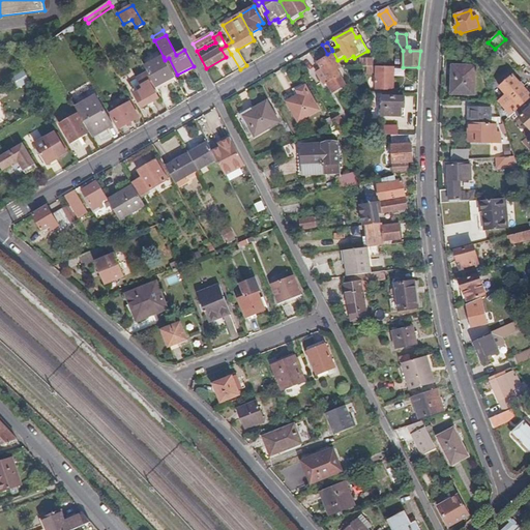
[(226,57),(231,54),(226,46),(221,49),(226,57)]
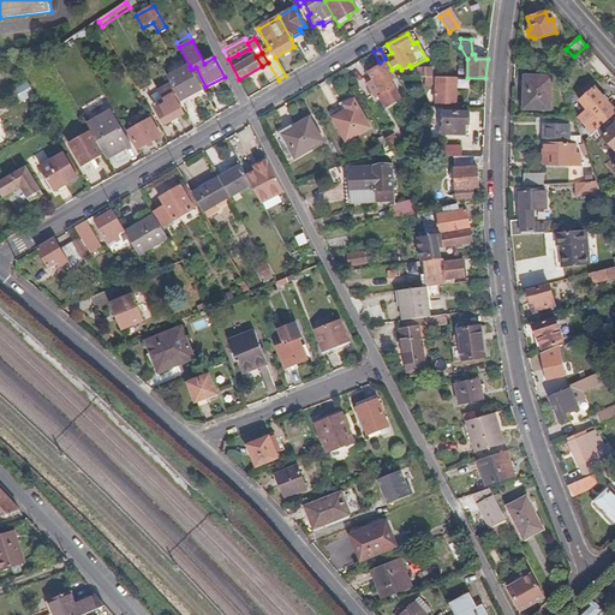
[(386,107),(399,100),(389,82),(394,79),(384,64),(369,73),(374,82),(368,85),(370,89),(376,87),(381,95),(380,96),(386,107)]
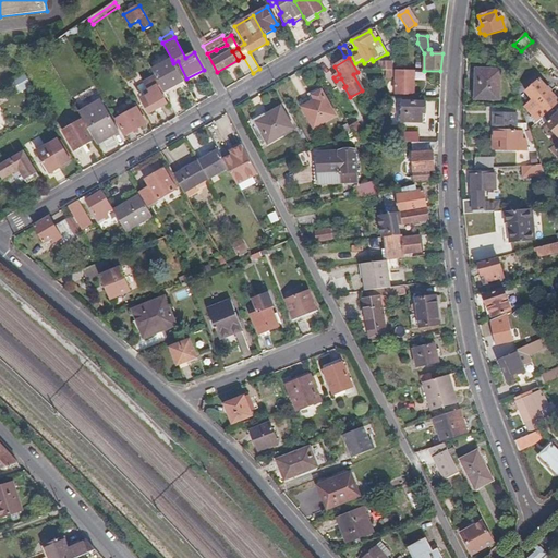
[(178,89),(186,85),(173,63),(172,60),(153,70),(156,76),(164,92),(176,85),(178,89)]
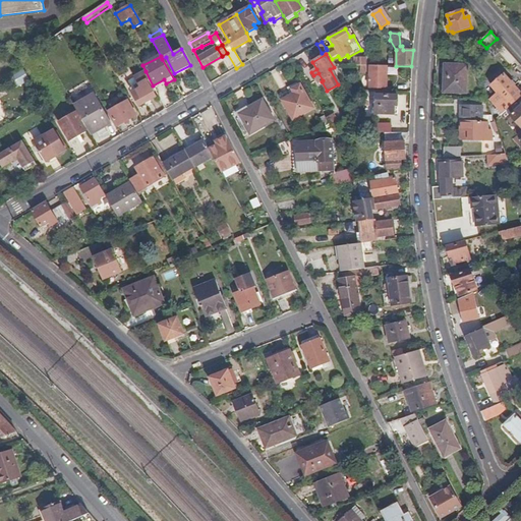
[(355,56),(354,65),(365,65),(365,57),(355,56)]
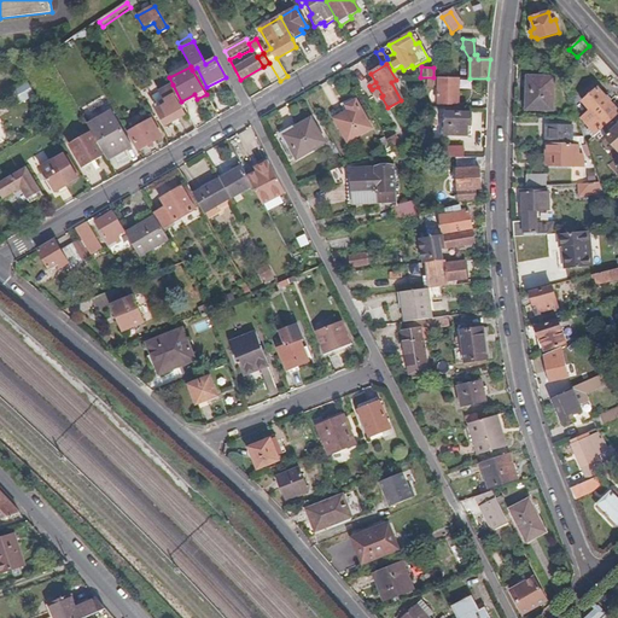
[(526,109),(552,110),(553,77),(526,77),(526,109)]
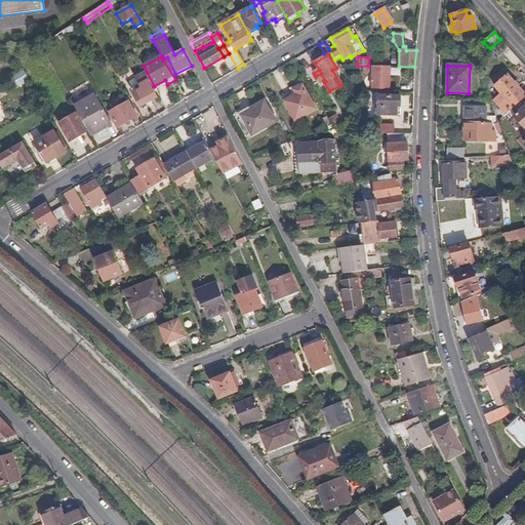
[(389,89),(390,67),(373,67),(372,89),(389,89)]
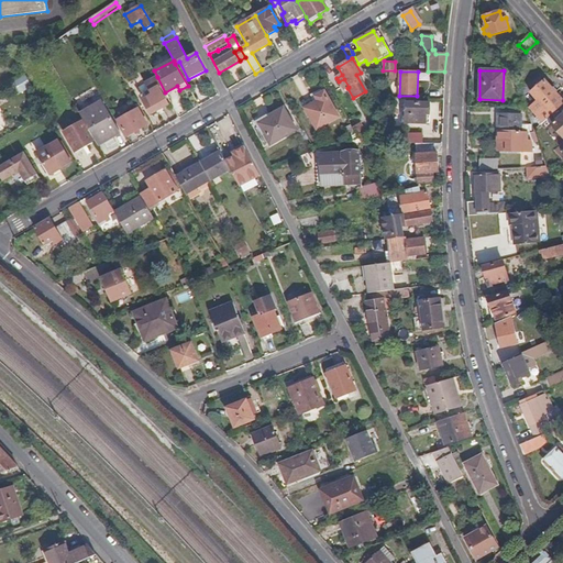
[(150,91),(141,97),(151,114),(168,105),(164,96),(166,95),(165,92),(157,77),(145,84),(150,91)]
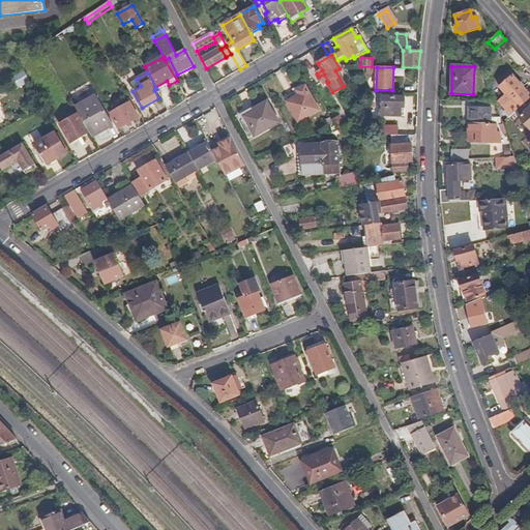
[(499,101),(511,115),(516,112),(529,97),(529,95),(512,76),(500,87),(506,95),(499,101)]
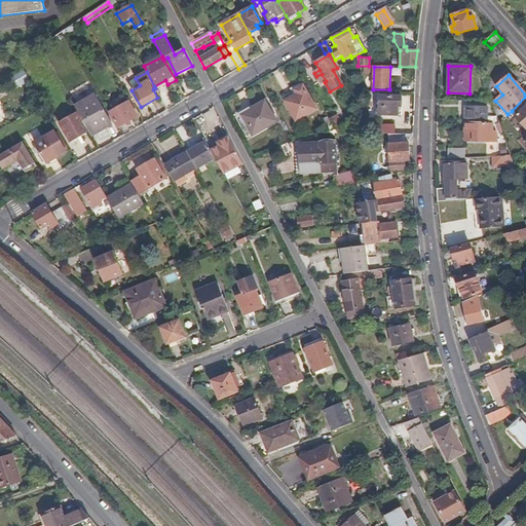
[(60,94),(66,89),(61,80),(54,84),(60,94)]
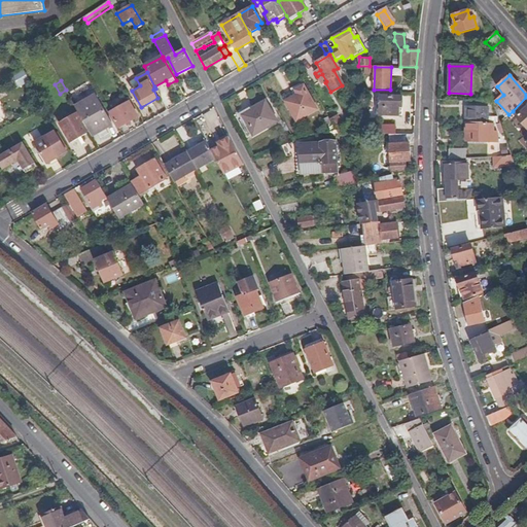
[(155,89),(156,91),(168,84),(166,80),(154,86),(155,89)]
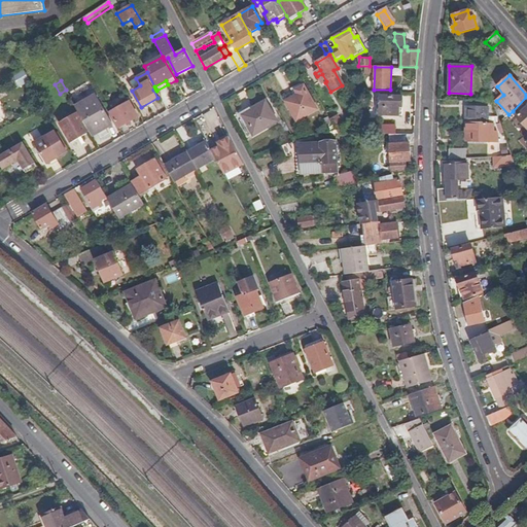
[(296,120),(317,109),(304,86),(283,98),(296,120)]
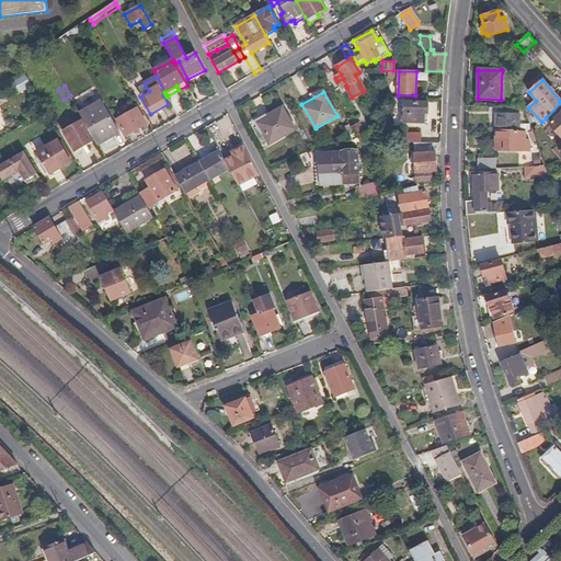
[(96,129),(104,142),(114,136),(119,133),(102,102),(81,114),(91,133),(96,129)]
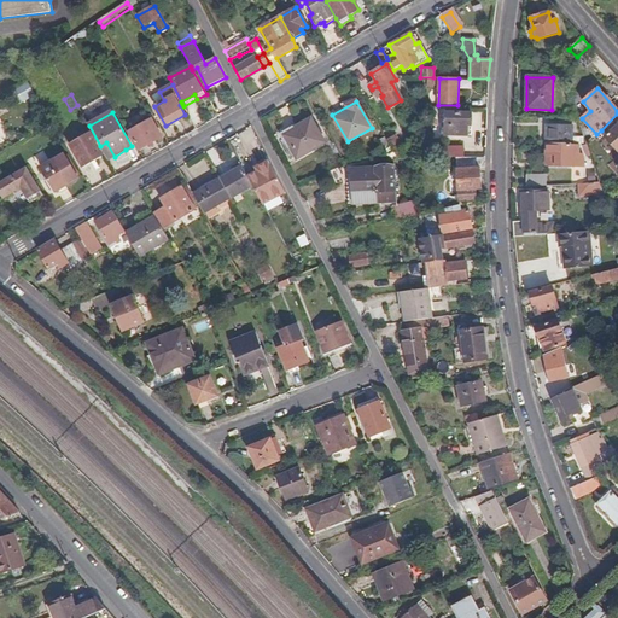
[(471,126),(471,114),(444,112),(444,135),(466,135),(467,126),(471,126)]
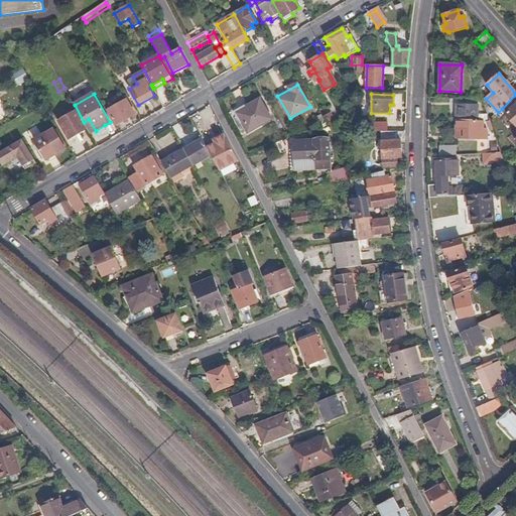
[(515,95),(502,109),(515,125),(515,95)]
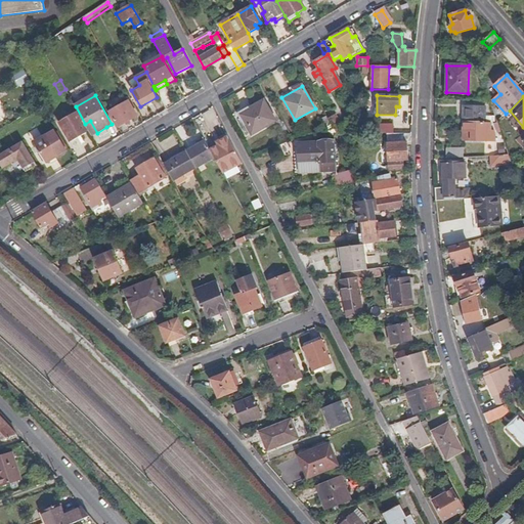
[(128,101),(110,113),(118,128),(137,117),(128,101)]
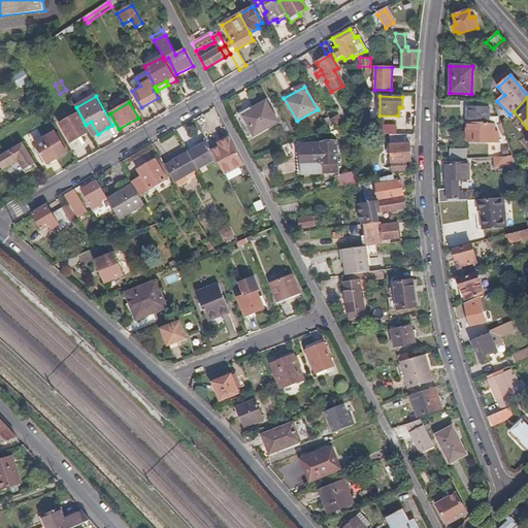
[(254,136),(277,124),(266,103),(242,116),(254,136)]
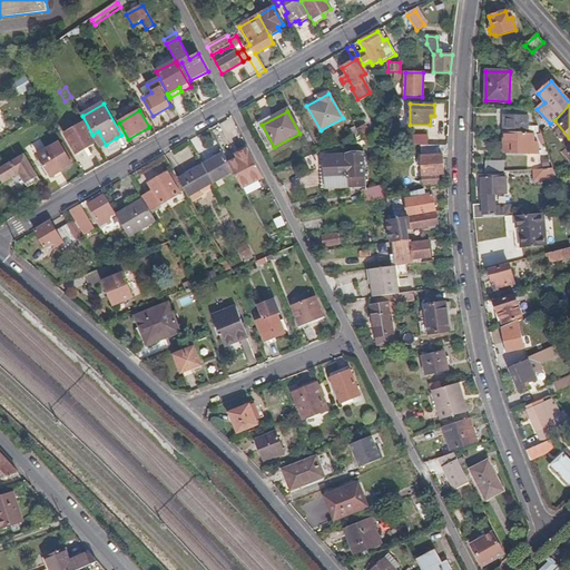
[(503,117),(503,134),(527,134),(527,117),(503,117)]
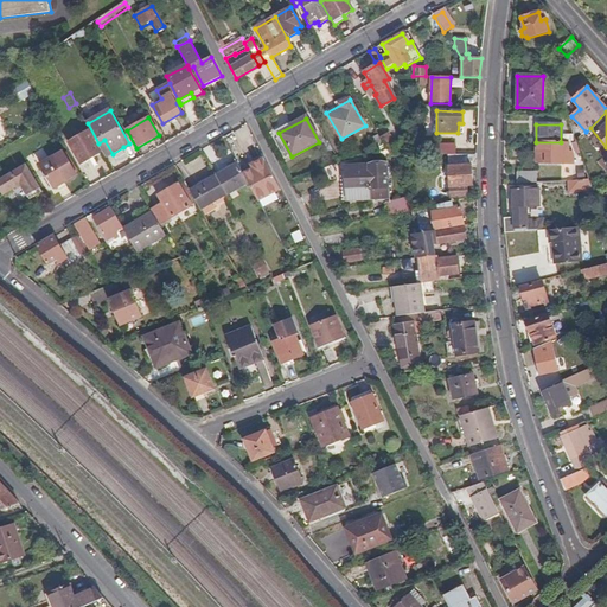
[(69,142),(82,165),(102,154),(89,131),(69,142)]
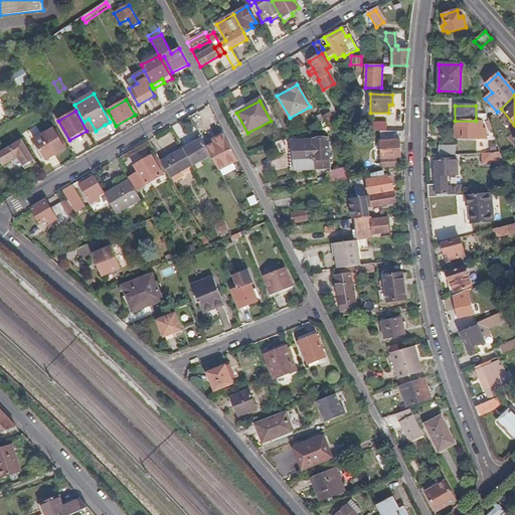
[(329,113),(322,117),(325,121),(325,122),(331,132),(336,124),(329,113)]
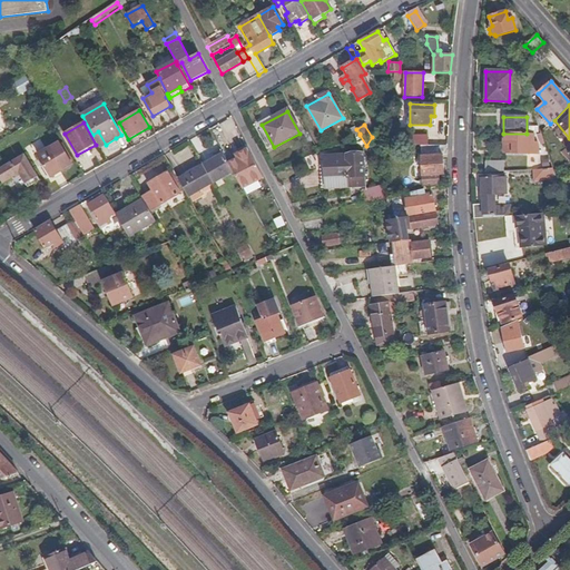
[(357,148),(366,146),(360,135),(356,129),(354,126),(347,131),(357,148)]
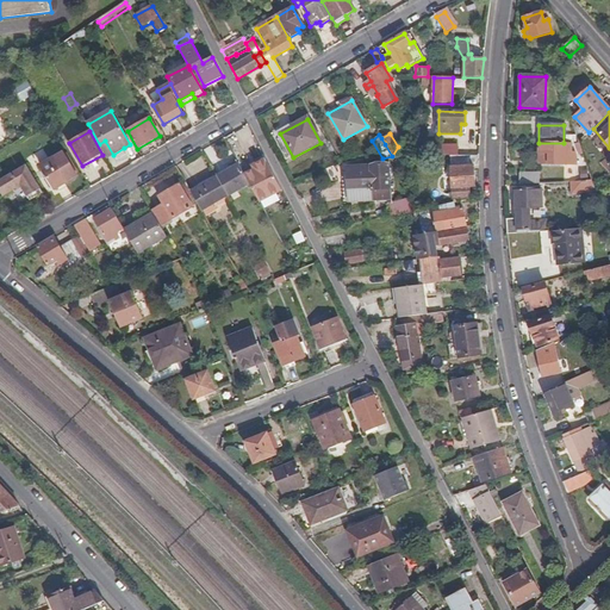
[(99,144),(109,159),(113,155),(105,141),(99,144)]
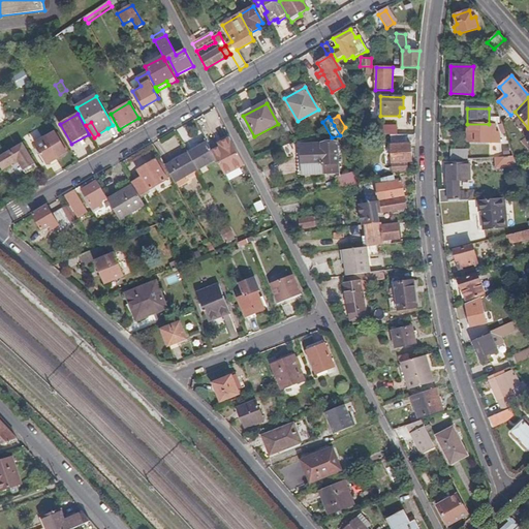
[(489,124),(467,124),(467,143),(499,143),(498,136),(498,132),(496,132),(495,124),(489,124)]
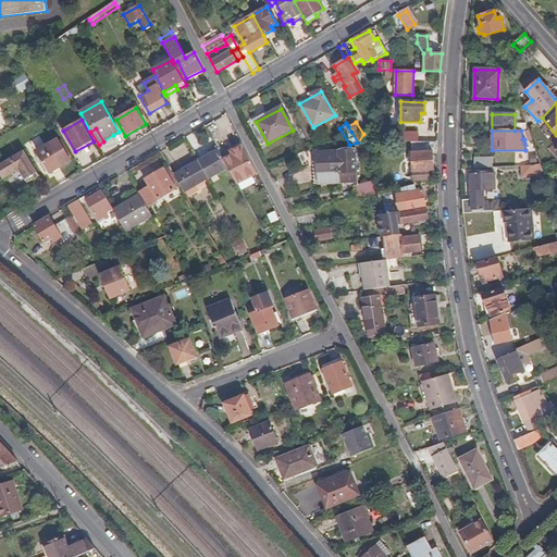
[(523,165),(540,164),(529,131),(523,131),(528,143),(528,147),(532,159),(523,159),(523,162),(523,165)]
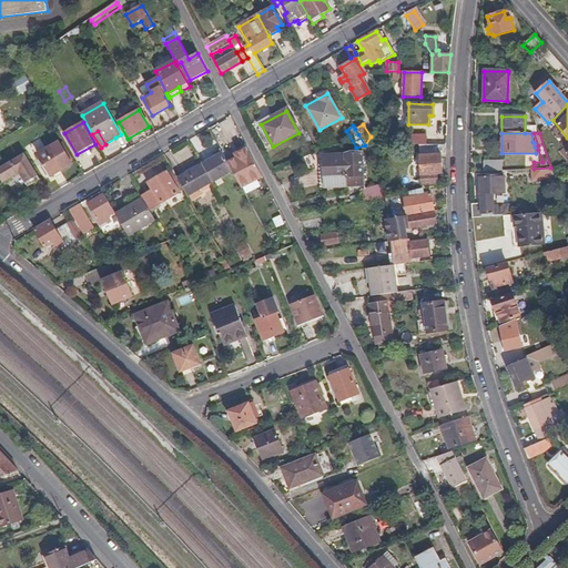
[(419,145),(426,145),(426,134),(408,135),(408,145),(419,145)]
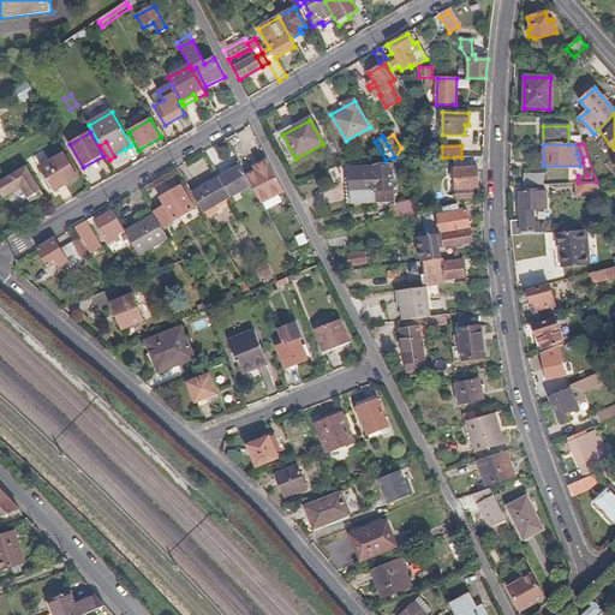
[(125,149),(114,156),(117,161),(129,155),(125,149)]
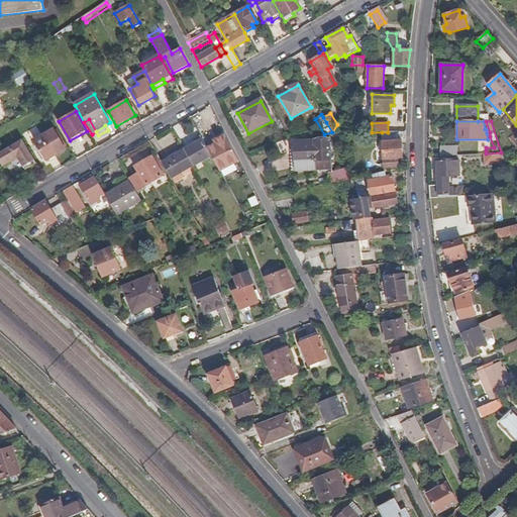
[(54,129),(34,140),(46,161),(65,149),(54,129)]
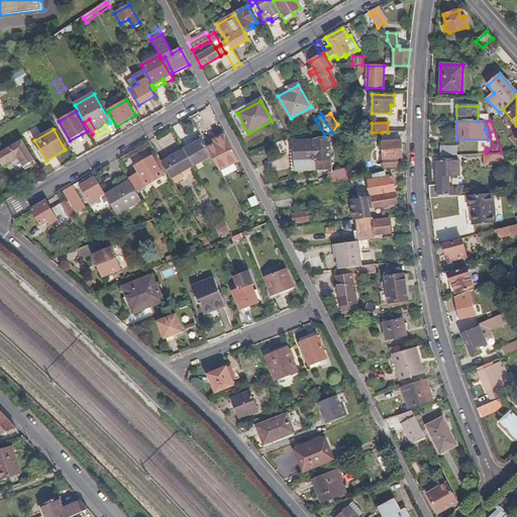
[(406,140),(406,131),(388,132),(382,132),(384,168),(398,167),(398,158),(402,158),(401,140),(406,140)]
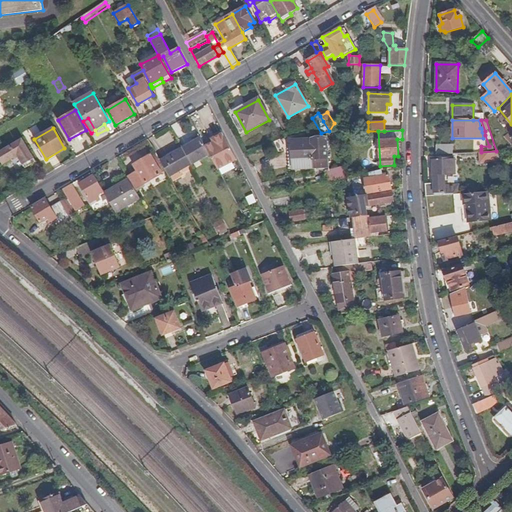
[(89,133),(83,135),(86,146),(93,143),(89,133)]
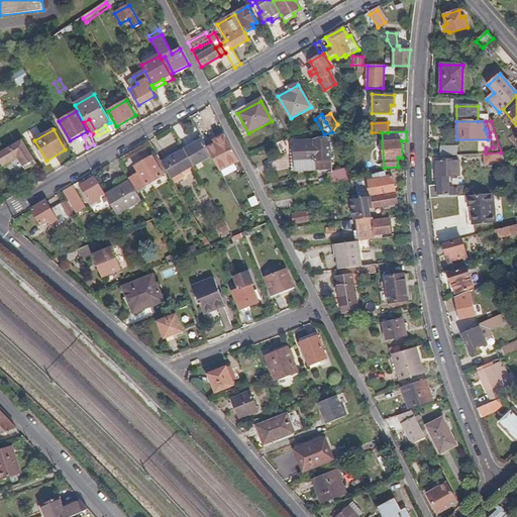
[(239,162),(225,134),(217,138),(219,141),(211,145),(207,148),(211,156),(220,171),(239,162)]
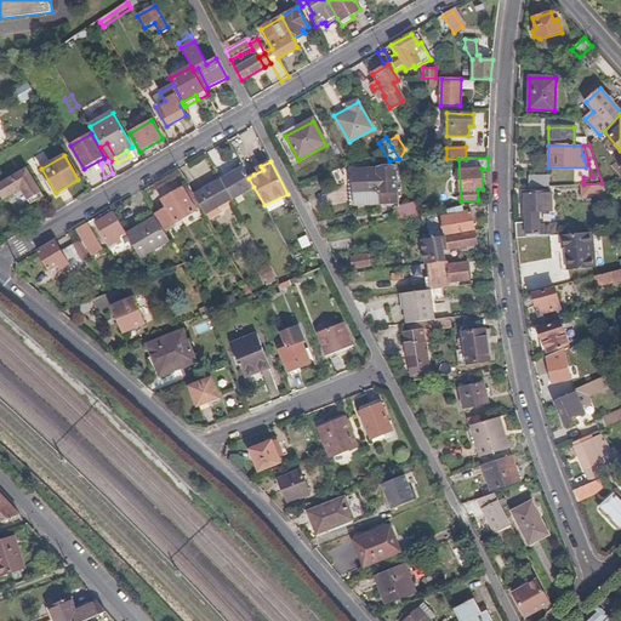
[(27,166),(0,180),(0,194),(1,198),(22,186),(23,189),(22,191),(29,204),(44,197),(27,166)]
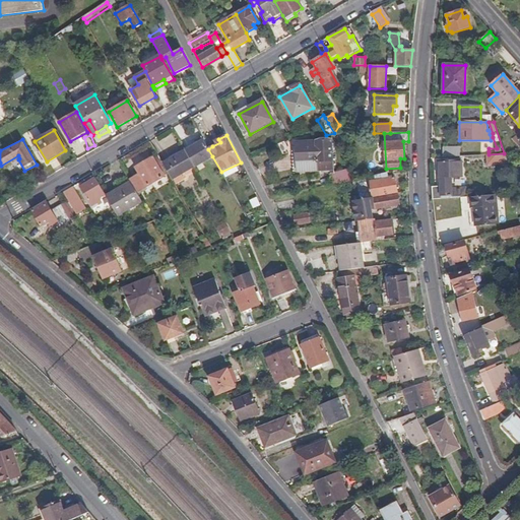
[(298,171),(333,168),(331,139),(295,142),(298,171)]
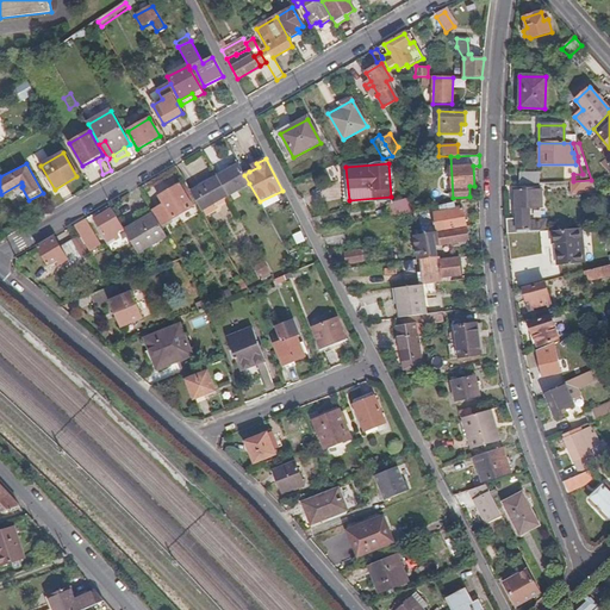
[(238,165),(217,178),(228,195),(249,184),(244,175),(238,165)]
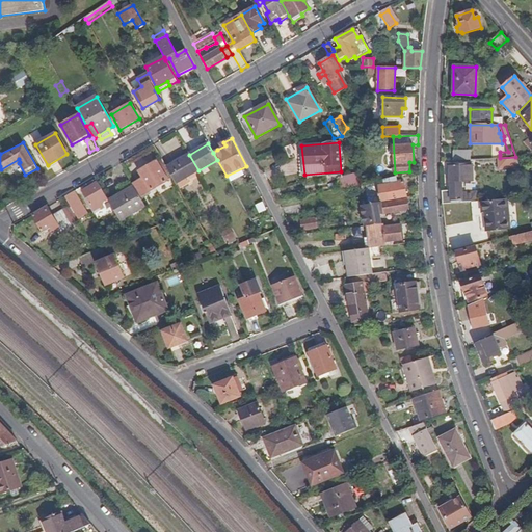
[(452,150),(452,161),(471,160),(470,149),(452,150)]
